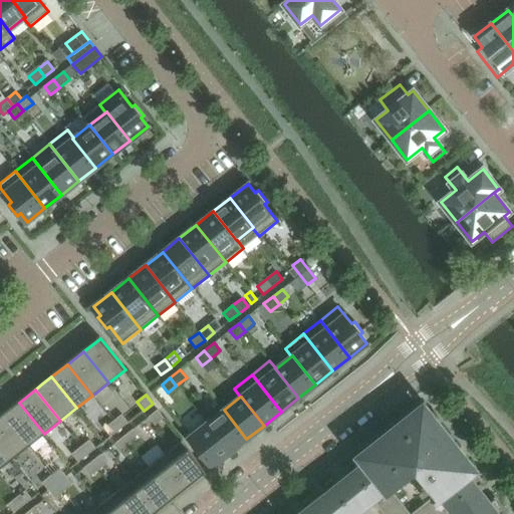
[(44,434),(19,403),(3,415),(28,446),(44,434)]
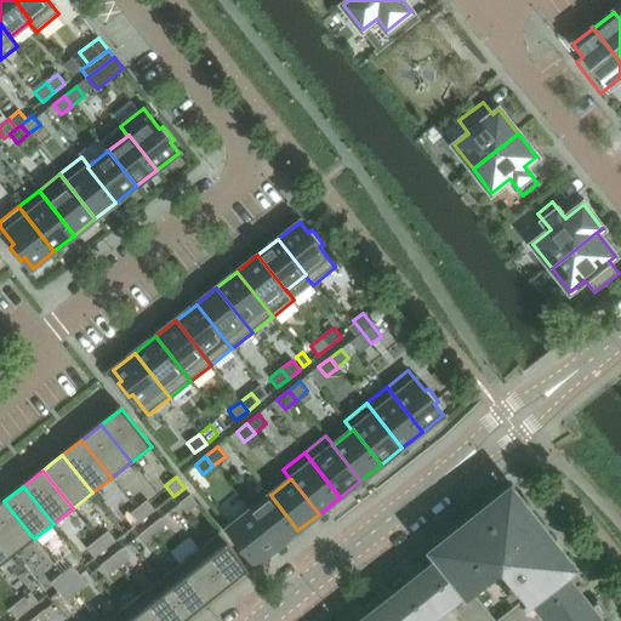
[(189,495),(180,503),(187,513),(198,505),(189,495)]
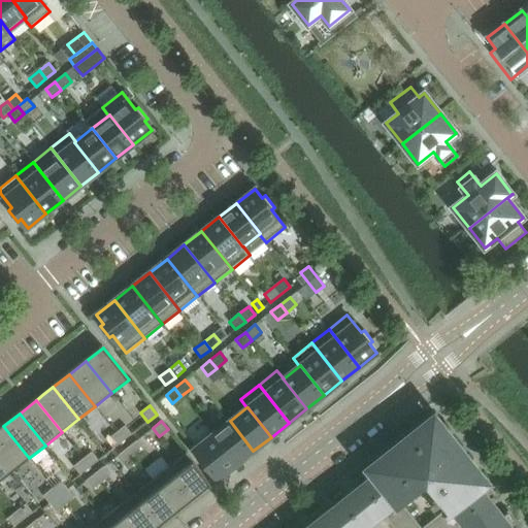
[(253,451),(230,421),(213,433),(211,435),(235,465),(253,451)]
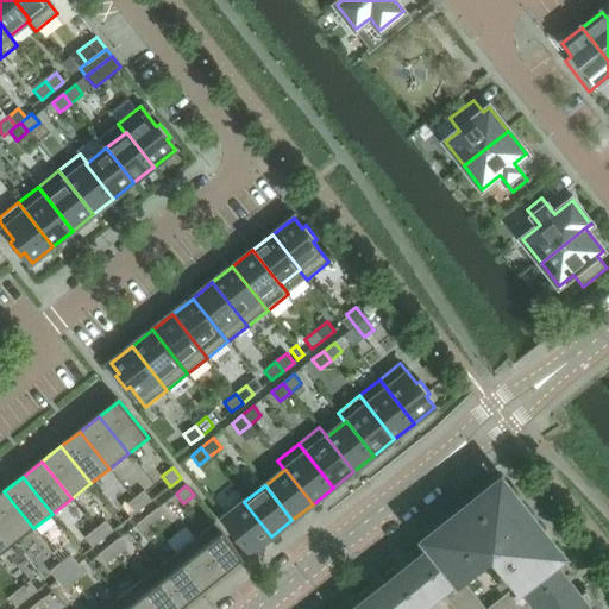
[(429,538),(460,577),(483,559),(509,592),(559,554),(509,490),(498,498),(493,490),(491,489),(451,521),(459,531),(452,535),(445,526),(429,538)]
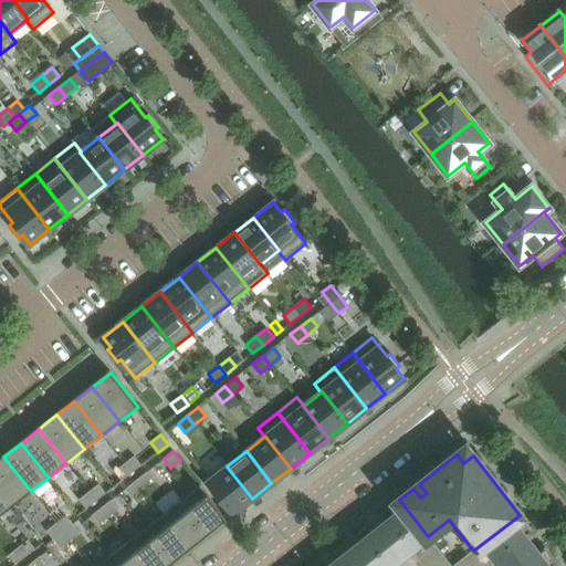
[(124,463),(132,473),(142,465),(134,456),(124,463)]
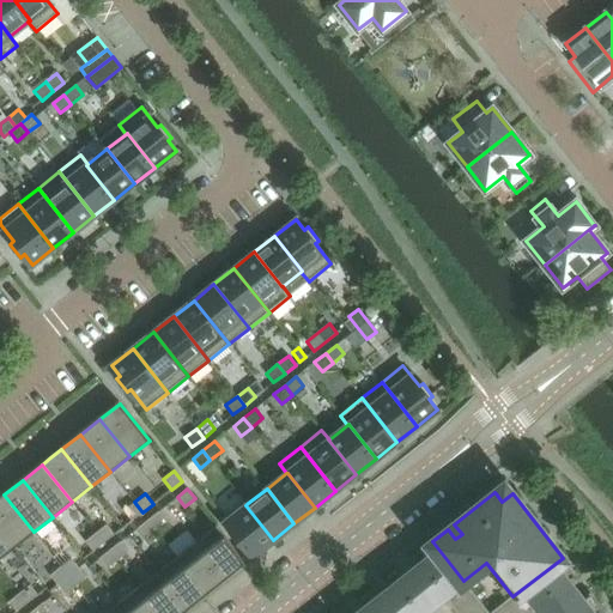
[(34,532),(4,495),(0,497),(0,529),(14,547),(34,532)]
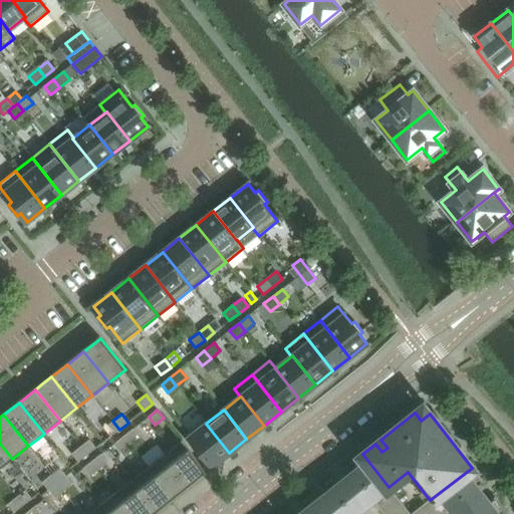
[(229,453),(206,424),(208,422),(205,419),(187,434),(212,466),(229,453)]
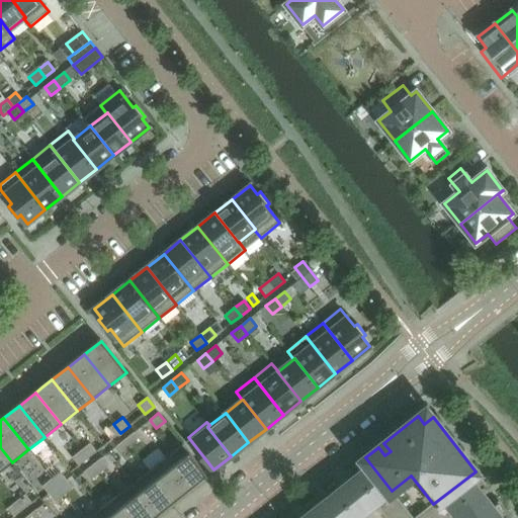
[(113,424),(104,431),(111,440),(120,433),(113,424)]
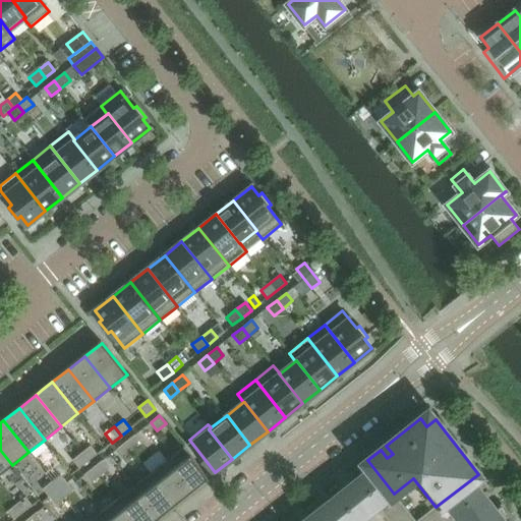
[(125,442),(132,450),(141,443),(134,435),(125,442)]
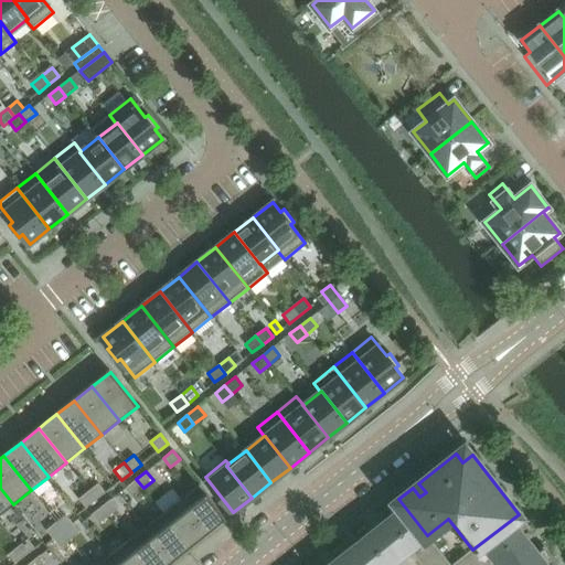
[(136,479),(127,487),(134,496),(144,488),(136,479)]
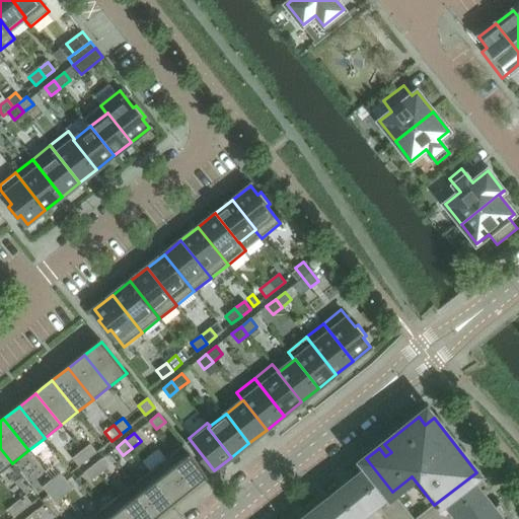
[(81,451),(88,459),(97,452),(90,444),(81,451)]
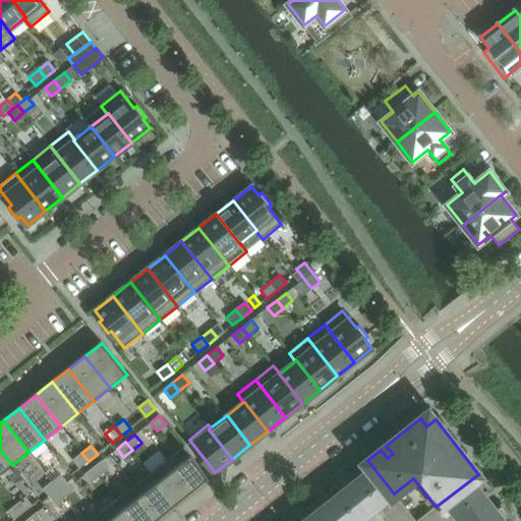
[(208,476),(184,447),(167,460),(190,489),(208,476)]
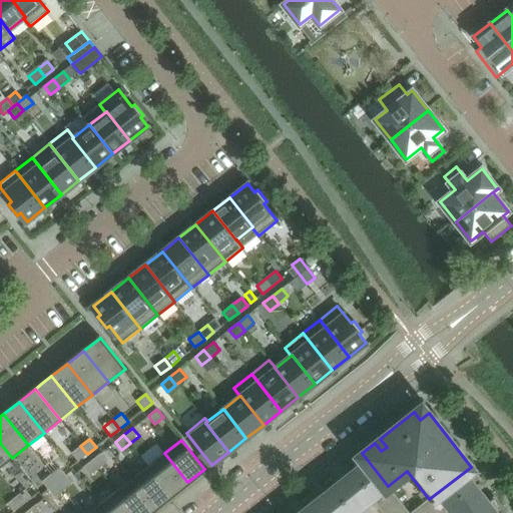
[(0,467),(12,458),(0,443),(0,467)]
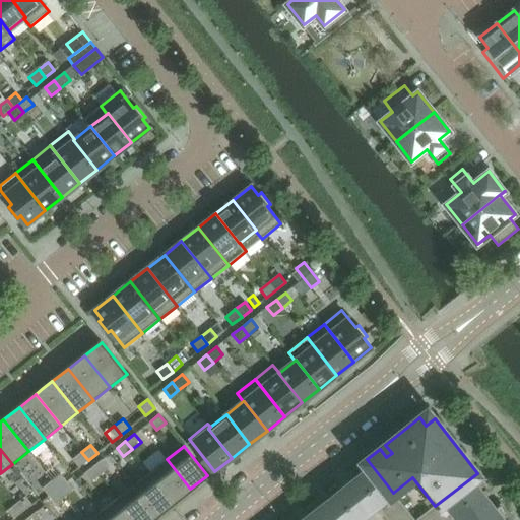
[(81,452),(72,459),(79,467),(88,460),(81,452)]
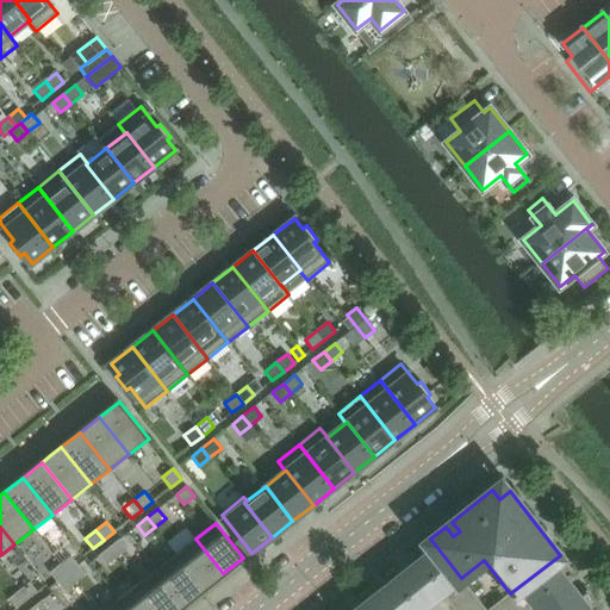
[(119,539),(109,547),(117,556),(128,548),(119,539)]
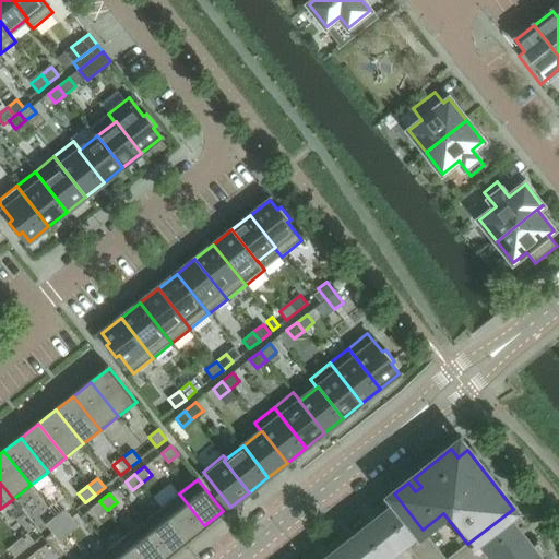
[(204,525),(179,494),(162,508),(187,539),(204,525)]
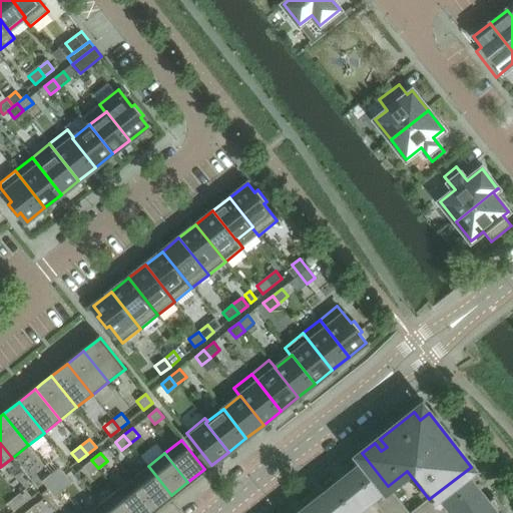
[(362,453),(345,466),(351,474),(345,479),(364,503),(370,498),(382,512),(408,512),(388,486),(362,453)]
